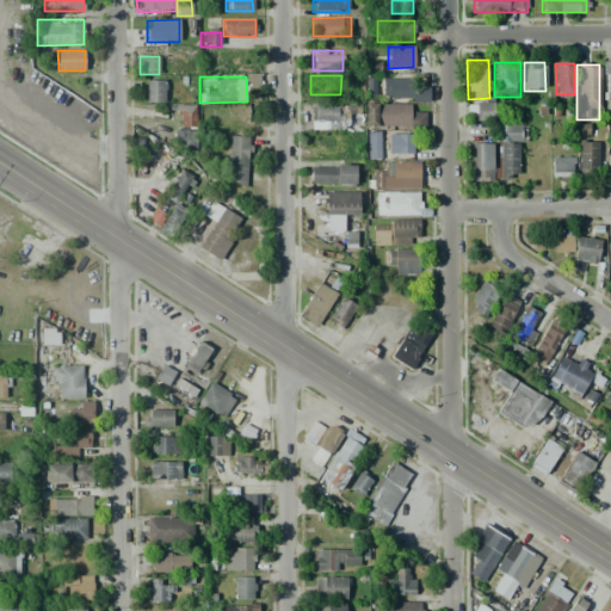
[(429,88),(430,100),(383,102),(382,78),(418,76),(418,88),(429,88)]
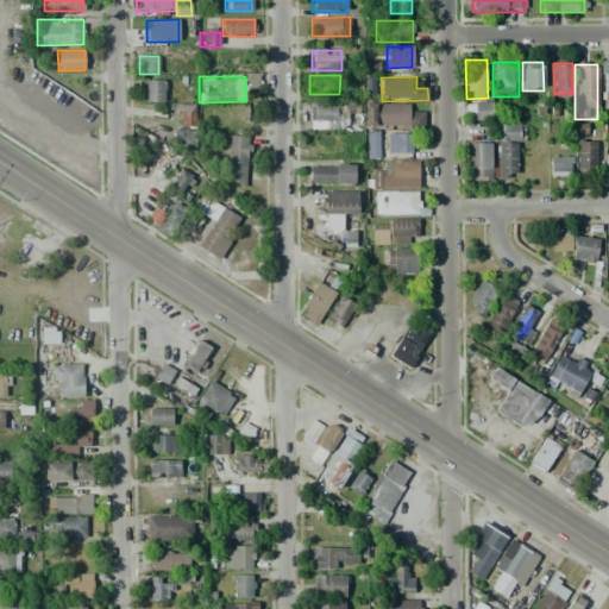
[(164,102),(143,102),(143,80),(164,79),(164,102)]
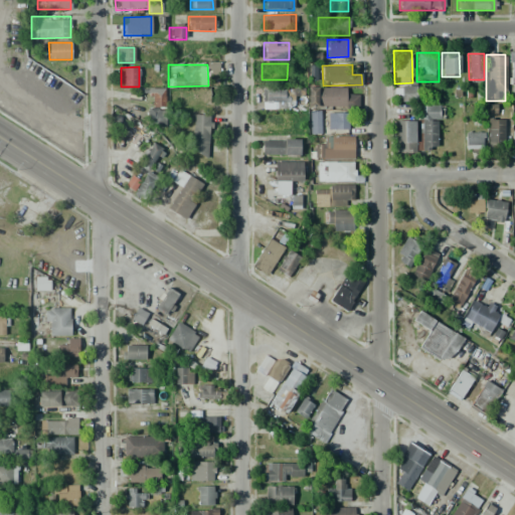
[(358,98),(358,110),(345,110),(345,107),(306,107),(306,87),(348,86),(348,98),(358,98)]
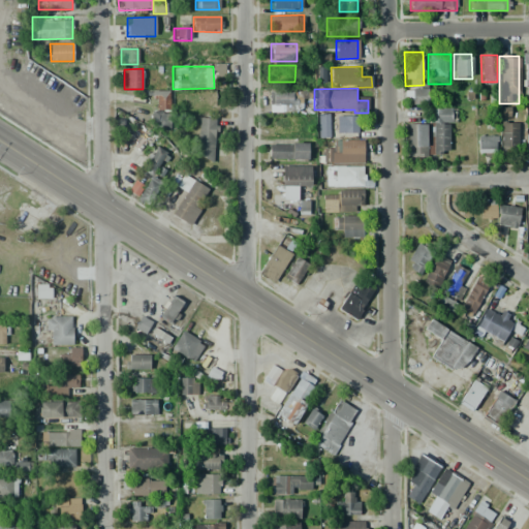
[(427,88),(427,104),(404,104),(404,88),(427,88)]
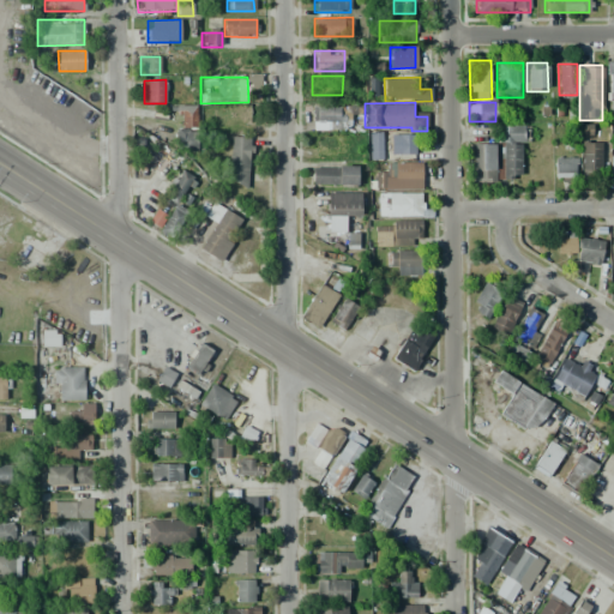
[(197,150),(176,151),(174,106),(196,104),(197,150)]
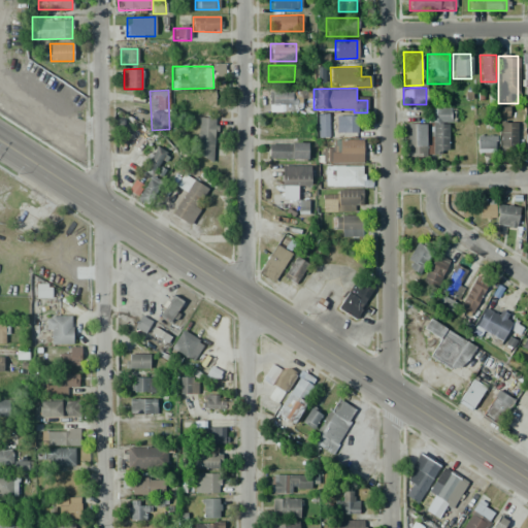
[(306,91),(306,100),(297,101),(297,110),(268,111),(267,92),(306,91)]
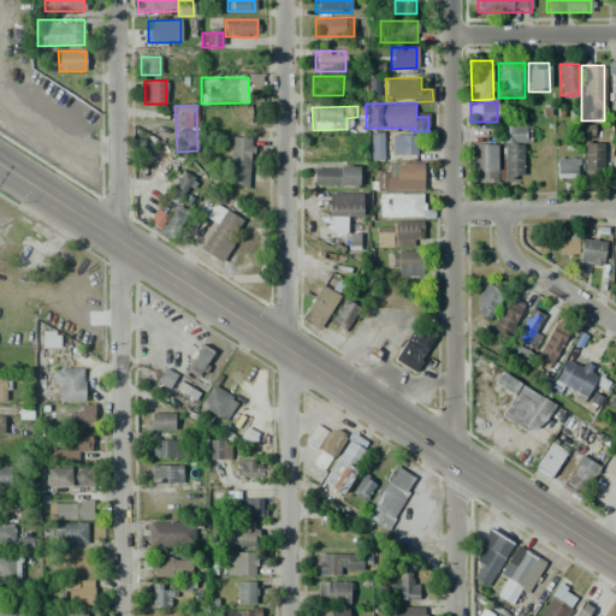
[(520,183),(498,183),(496,126),(523,126),(525,146),(519,146),(520,183)]
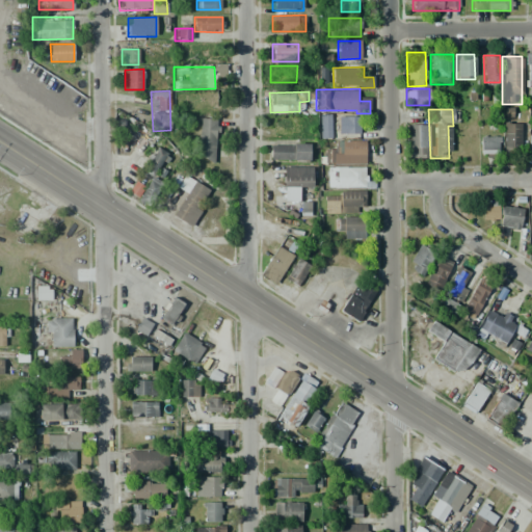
[(331,138),(320,138),(319,114),(330,113),(331,138)]
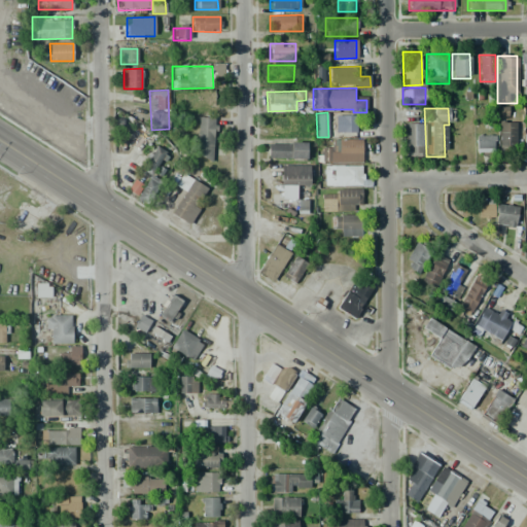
[(355,114),(356,133),(334,133),(334,115),(355,114)]
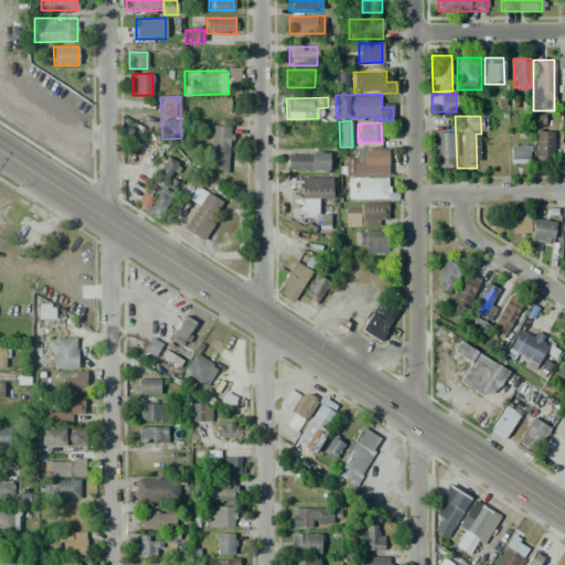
[(212,125),(231,126),(226,173),(209,162),(212,125)]
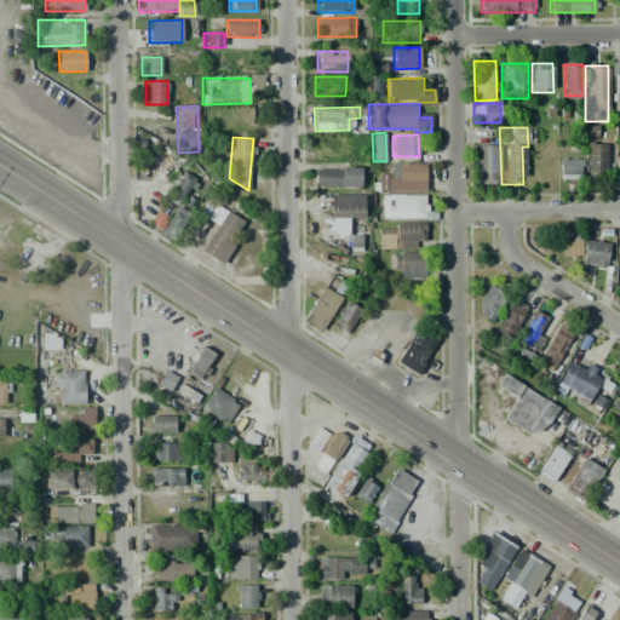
[(586,143),(607,143),(607,173),(586,173),(586,143)]
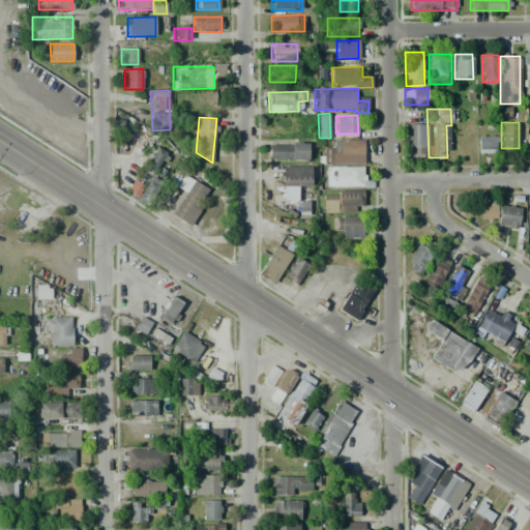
[(427,158),(406,159),(406,124),(427,123),(427,158)]
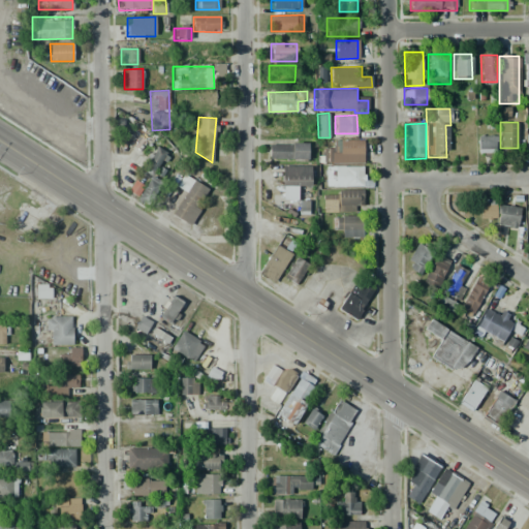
[(497,154),(476,155),(476,136),(497,135),(497,154)]
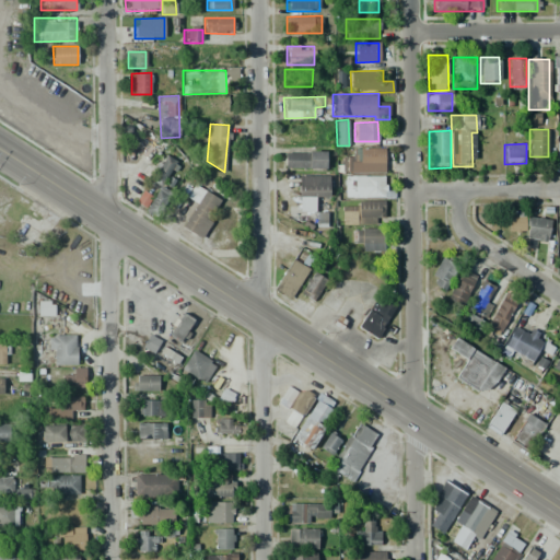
[(351,148),(384,148),(384,171),(340,171),(340,160),(351,160),(351,148)]
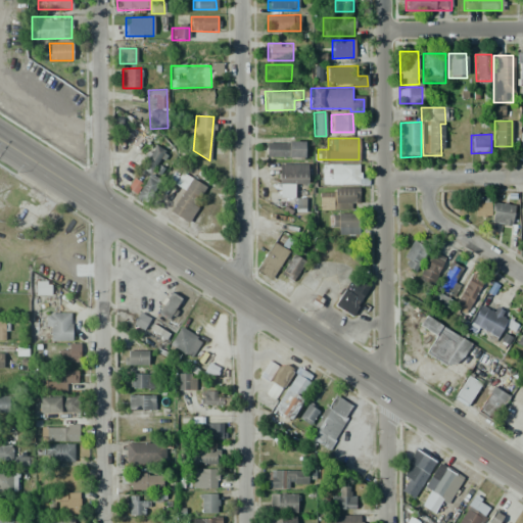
[(304,141),(304,157),(265,157),(265,142),(304,141)]
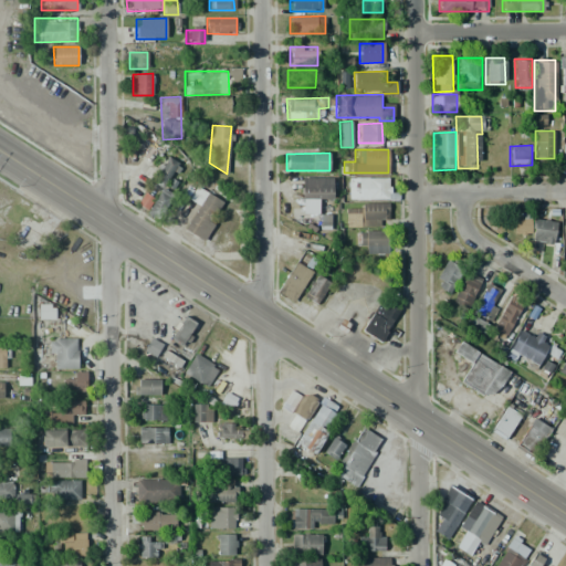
[(168,157),(178,163),(163,189),(153,184),(168,157)]
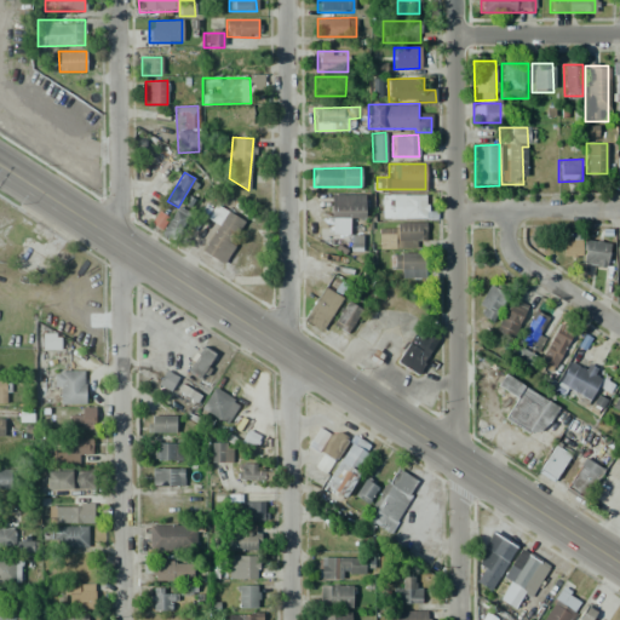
[(363,194),(363,219),(352,220),(352,233),(329,233),(328,195),(363,194)]
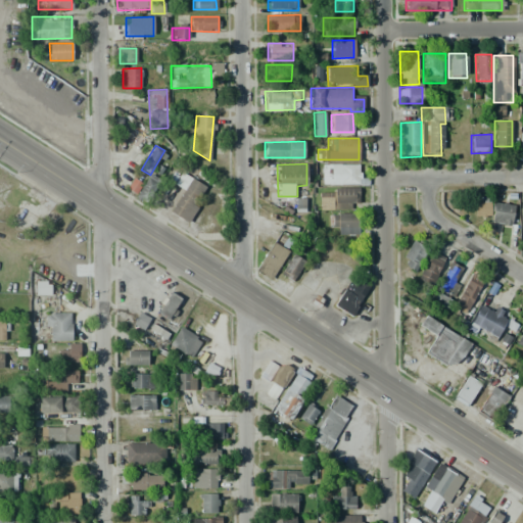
[(367,175),(368,185),(321,185),(321,164),(358,164),(358,175),(367,175)]
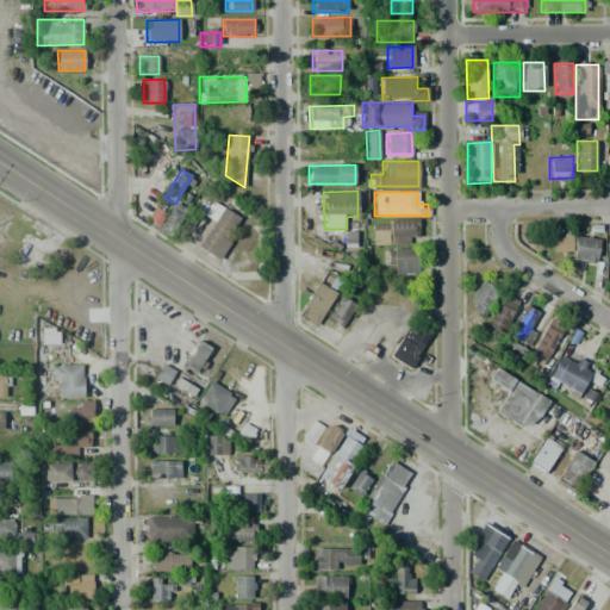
[(149,225),(160,206),(169,212),(175,204),(186,210),(169,237),(149,225)]
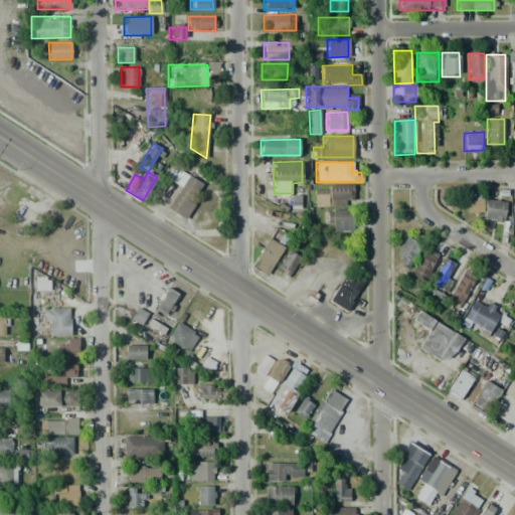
[(188,175),(205,186),(184,219),(167,208),(188,175)]
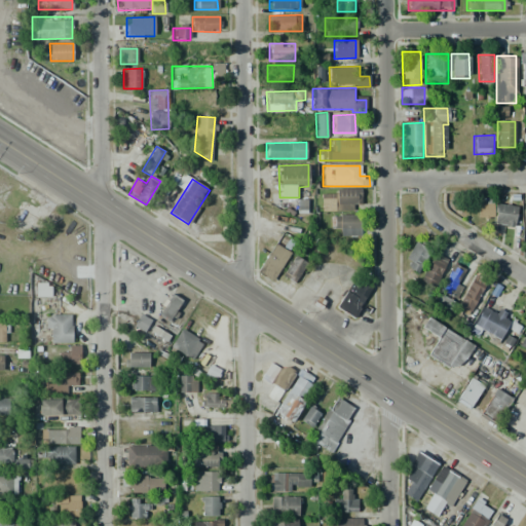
[(321,188),(339,189),(360,189),(360,211),(321,211),(321,188)]
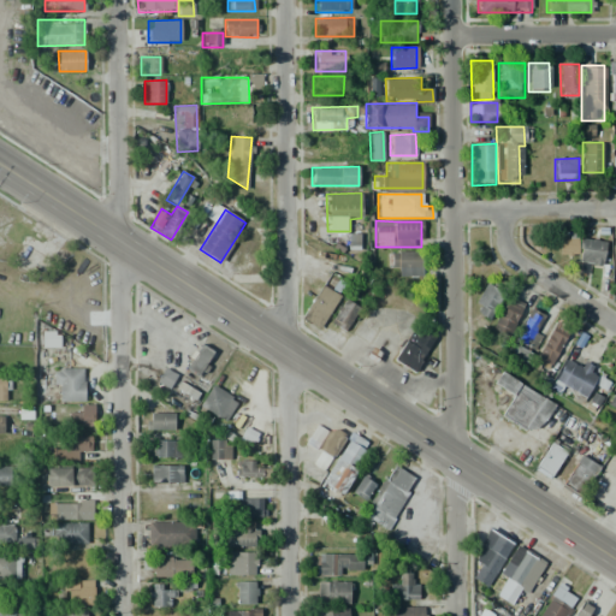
[(558,235),(578,235),(579,253),(558,254),(558,235)]
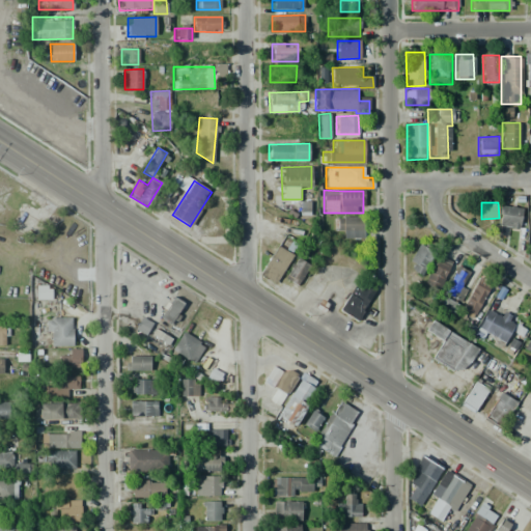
[(522,207),(520,228),(498,225),(501,204),(522,207)]
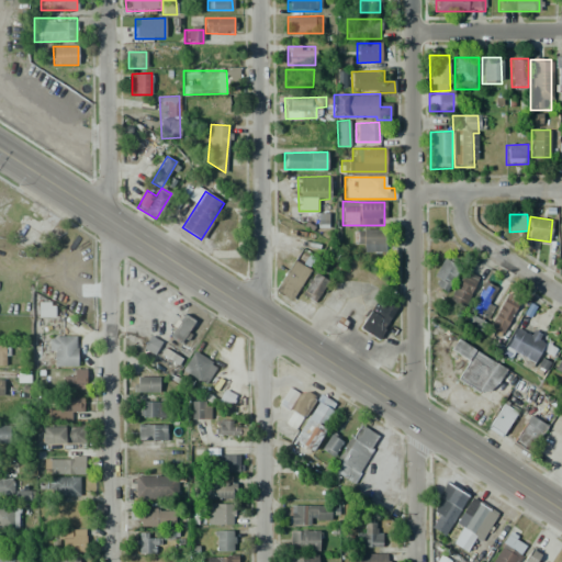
[(384,228),(385,253),(363,253),(363,240),(352,240),(352,229),(384,228)]
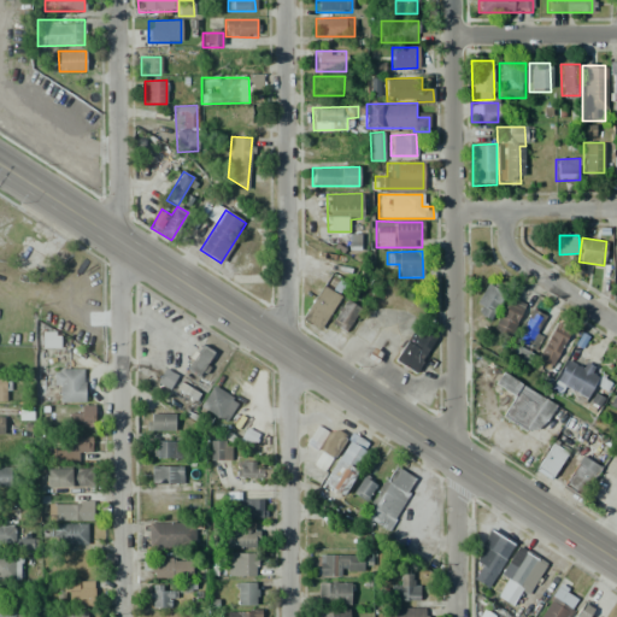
[(491,281),(509,291),(491,322),(472,311),(491,281)]
